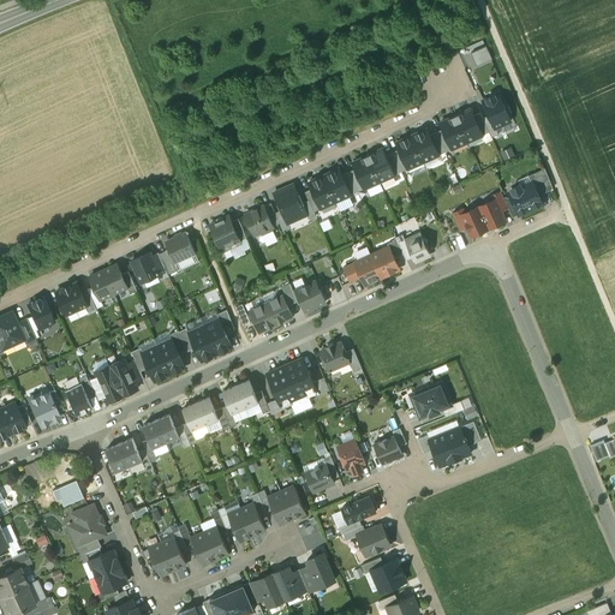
[(471,53),(477,66),(491,59),(485,46),(471,53)]
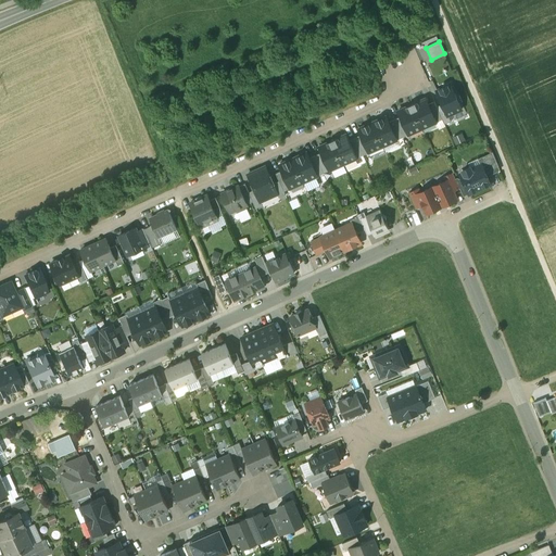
[(450,85),(437,90),(442,103),(447,115),(462,109),(450,85)]
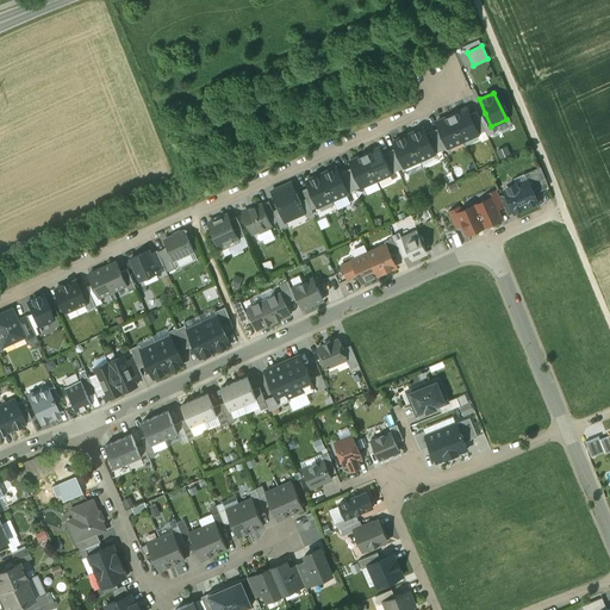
[(467,109),(452,114),(464,141),(478,134),(470,114),(467,109)]
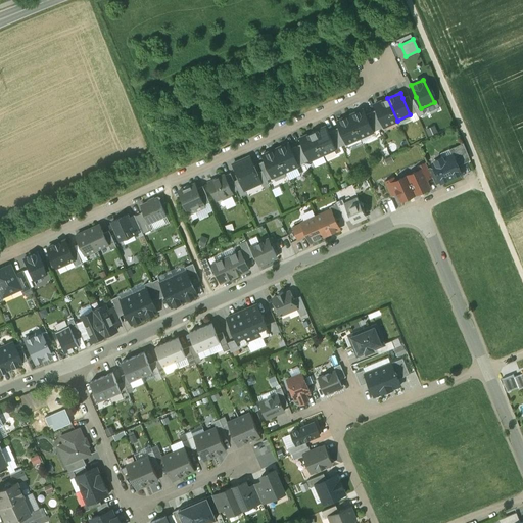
[(411,100),(409,96),(402,98),(410,114),(416,112),(411,100)]
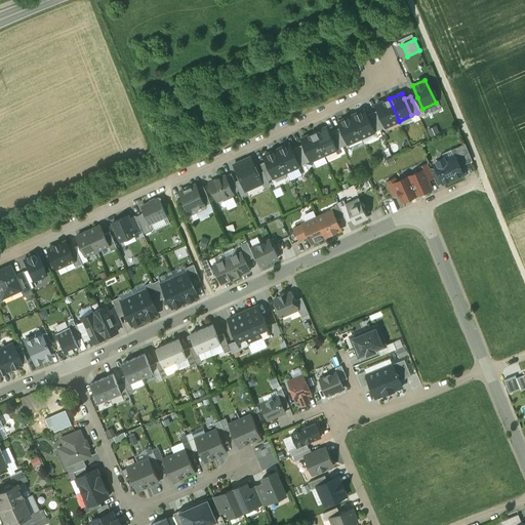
[(417,97),(412,101),(417,113),(419,117),(426,114),(422,109),(417,97)]
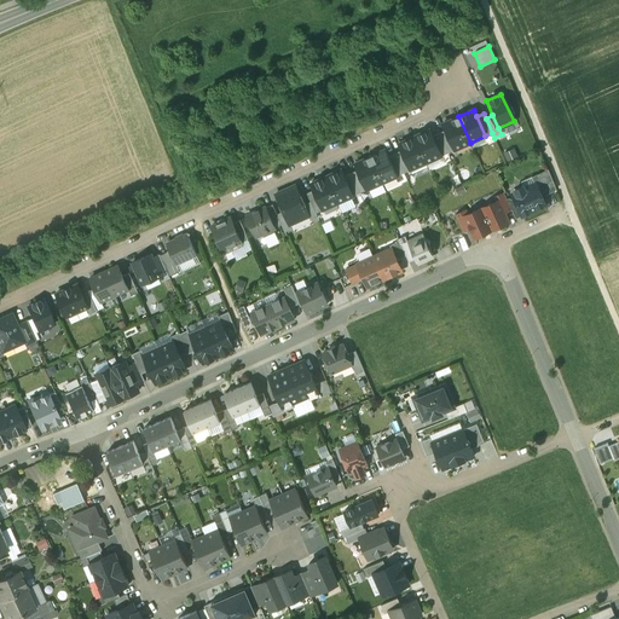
[(470,143),(458,116),(443,123),(446,131),(455,150),(470,143)]
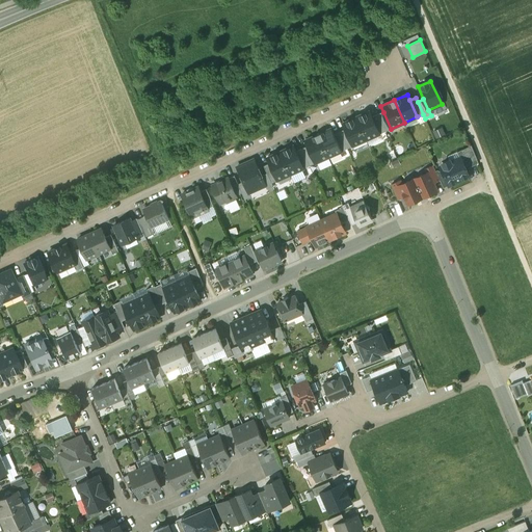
[(372,117),(369,111),(355,117),(366,140),(379,134),(372,117)]
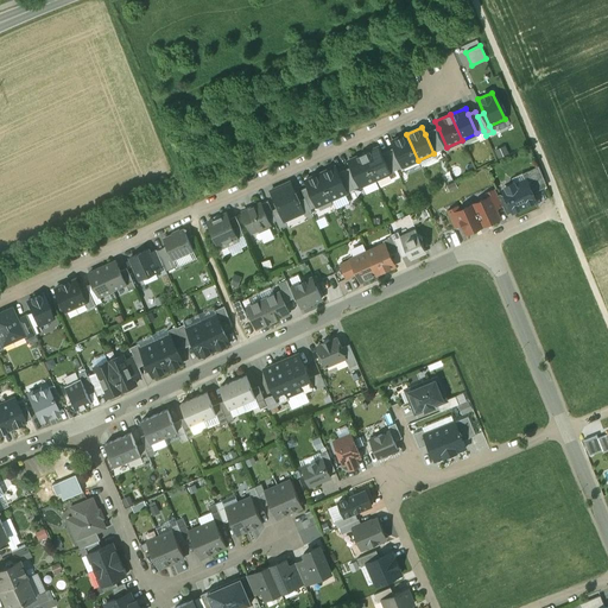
[(447,147),(438,128),(431,131),(439,150),(447,147)]
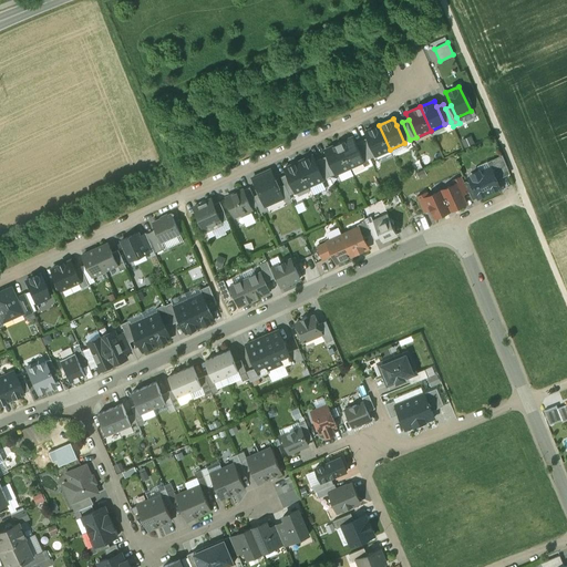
[(410,140),(402,122),(397,125),(404,143),(410,140)]
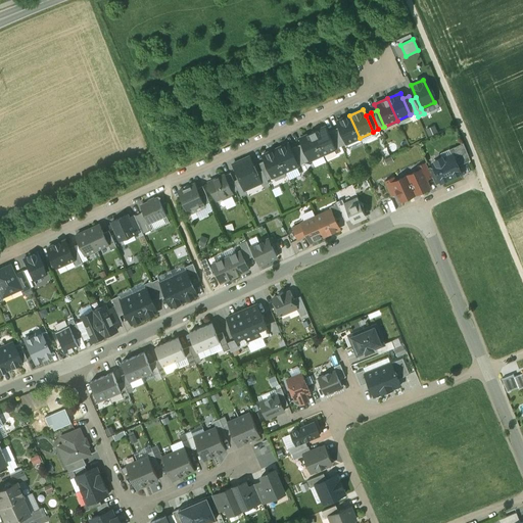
[(360,138),(349,115),(337,122),(339,127),(347,143),(360,138)]
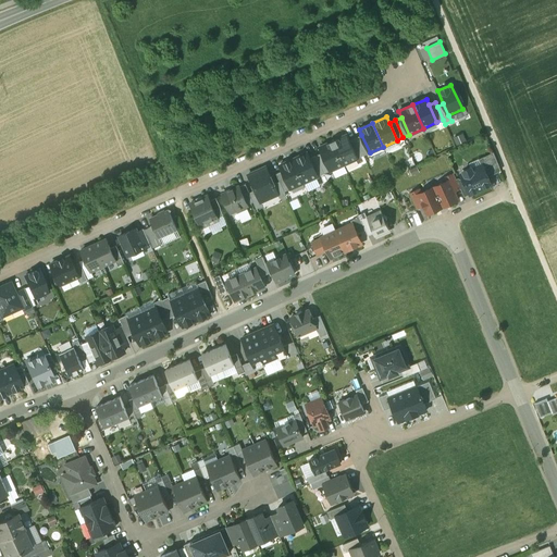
[(349,140),(347,135),(333,140),(344,164),(358,158),(349,140)]
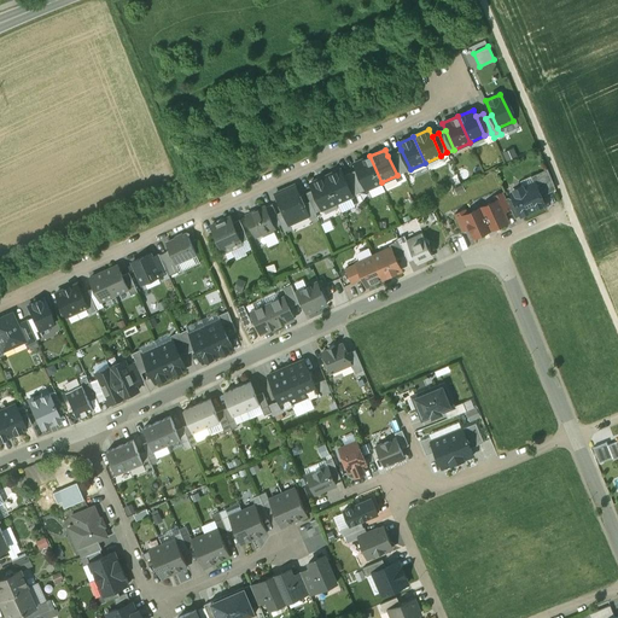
[(401,150),(395,153),(403,173),(410,169),(401,150)]
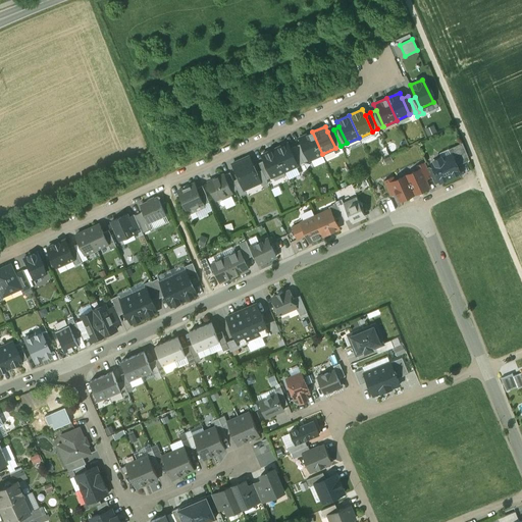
[(341,146),(333,129),(327,132),(335,148),(341,146)]
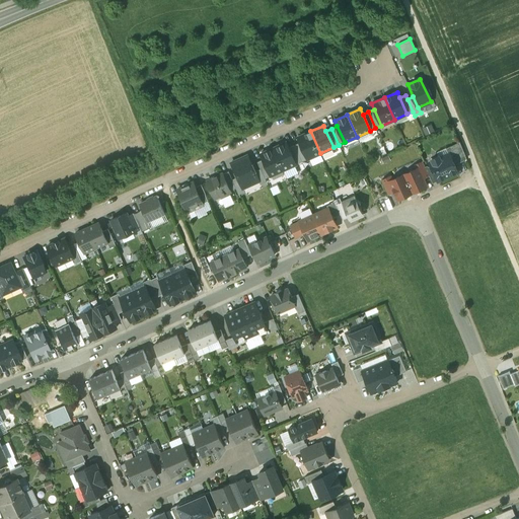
[(310,131),(297,137),(300,143),(307,159),(320,153),(310,131)]
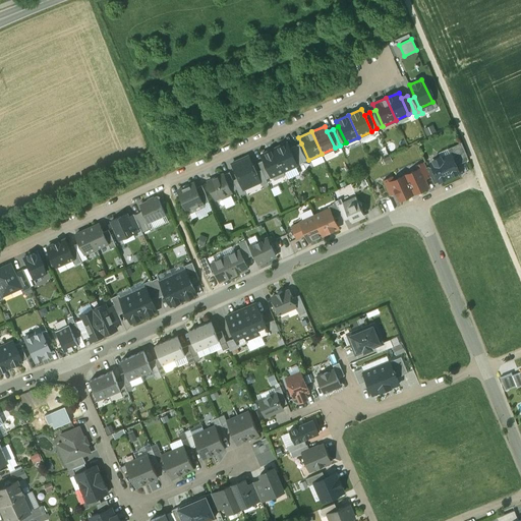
[(287,142),(275,149),(284,171),(297,165),(290,149),(287,142)]
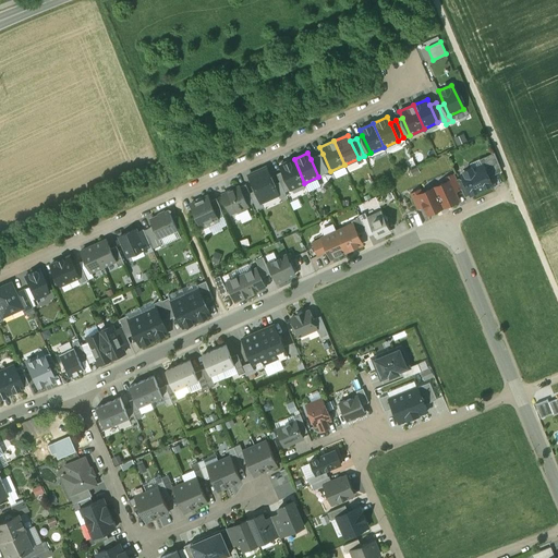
[(494,153),(480,159),(482,166),(483,165),(487,174),(500,168),(494,153)]
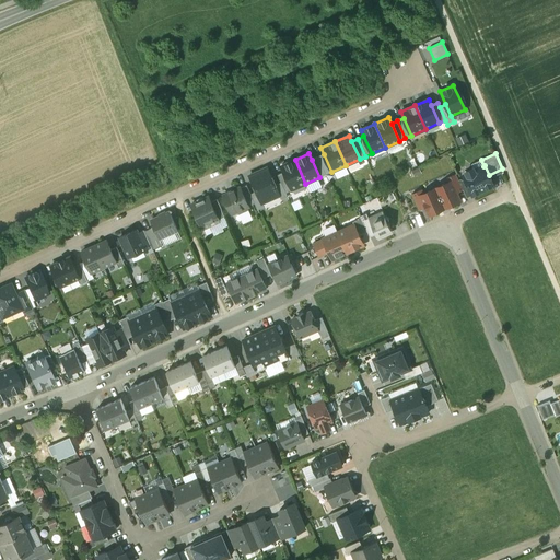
[(324,154),(317,156),(326,174),(331,172),(324,154)]
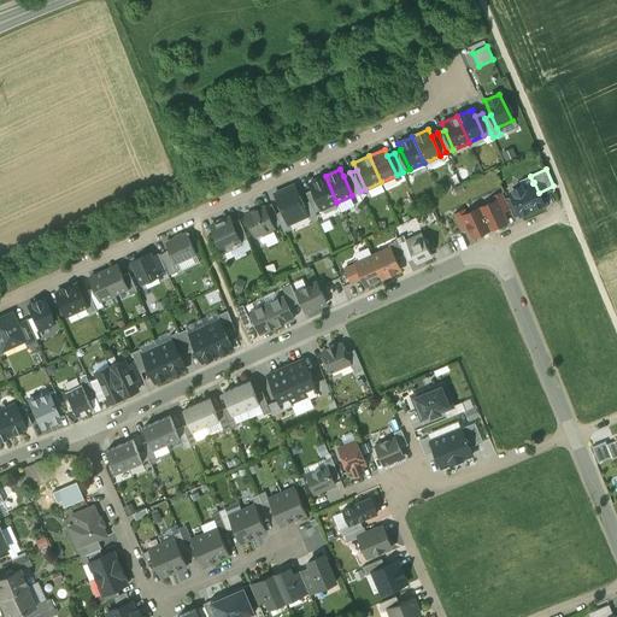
[(350,172),(344,176),(352,195),(359,192),(350,172)]
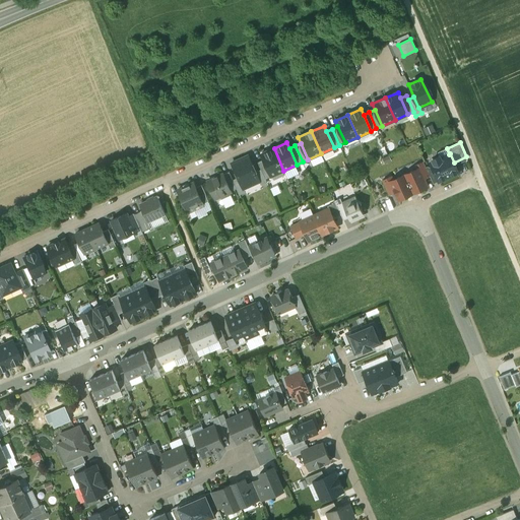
[(274,148),(261,154),(263,159),(271,176),(283,171),(274,148)]
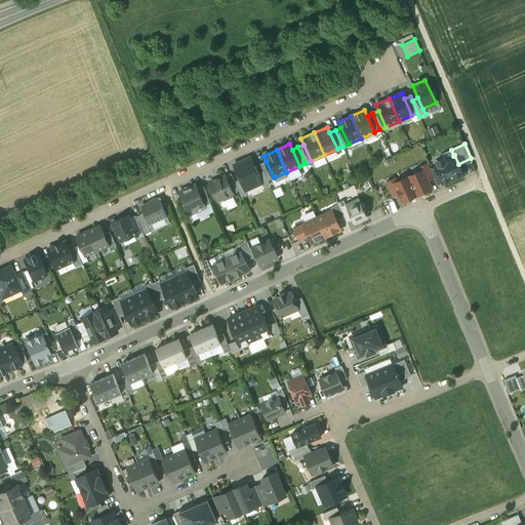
[(453,156),(445,160),(444,158),(436,161),(437,163),(435,164),(443,183),(462,174),(458,164),(454,155),(453,156)]
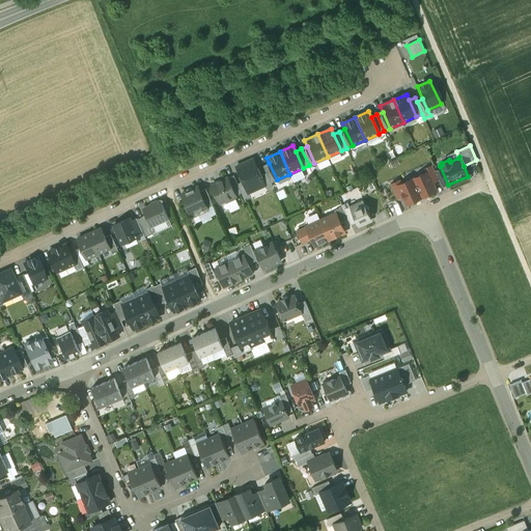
[(253,159),(236,166),(243,182),(248,193),(249,193),(264,186),(266,185),(261,175),(253,159)]
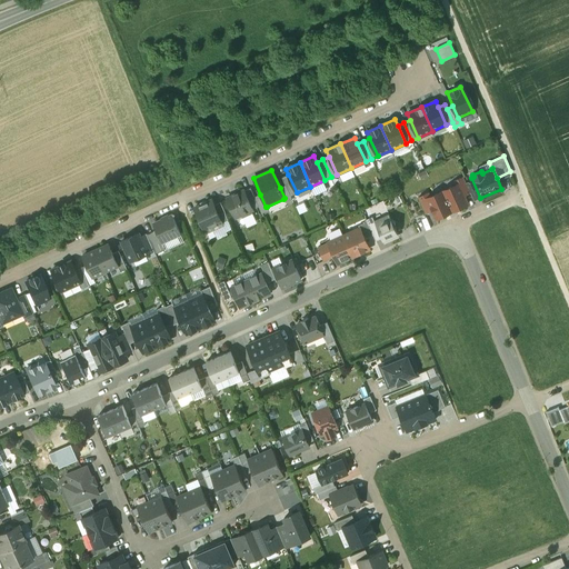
[(297,192),(288,175),(282,178),(286,186),(290,196),(297,192)]
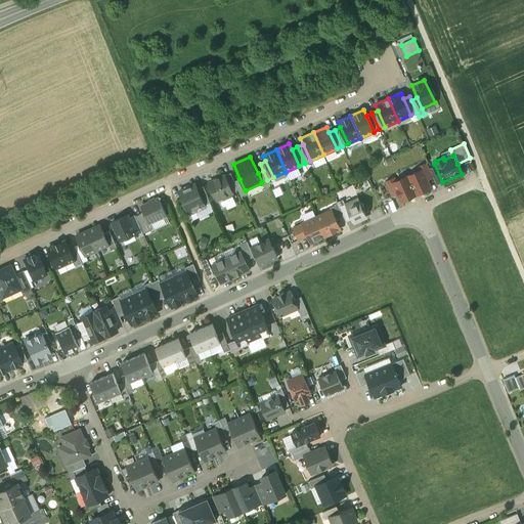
[(433,177),(427,163),(418,167),(420,170),(423,169),(428,180),(433,177)]
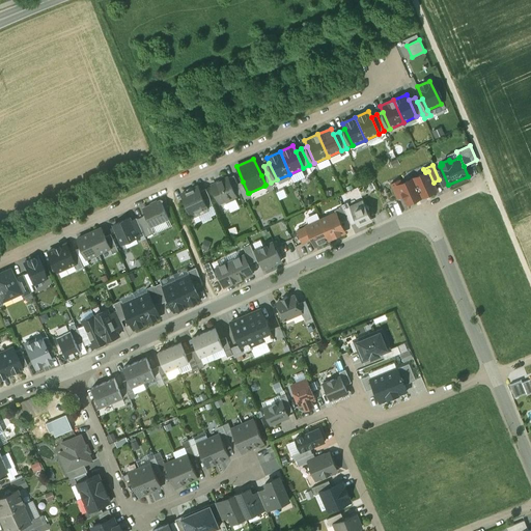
[(425,172),(413,178),(422,197),(437,190),(434,183),(428,171),(425,172)]
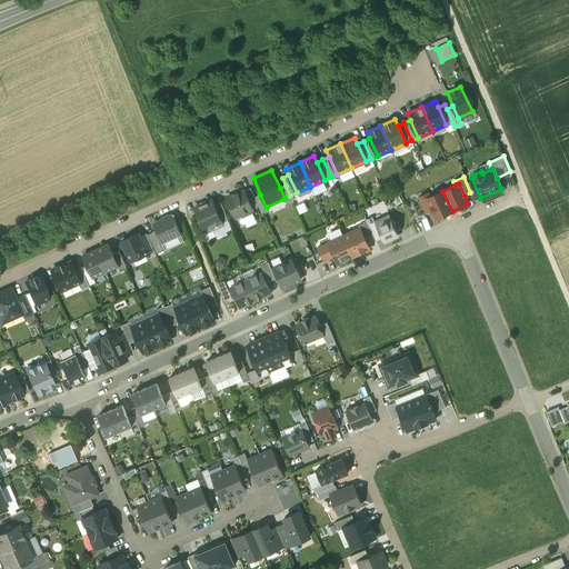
[(286,186),(280,188),(285,198),(283,199),(286,202),(292,199),(290,196),(286,186)]
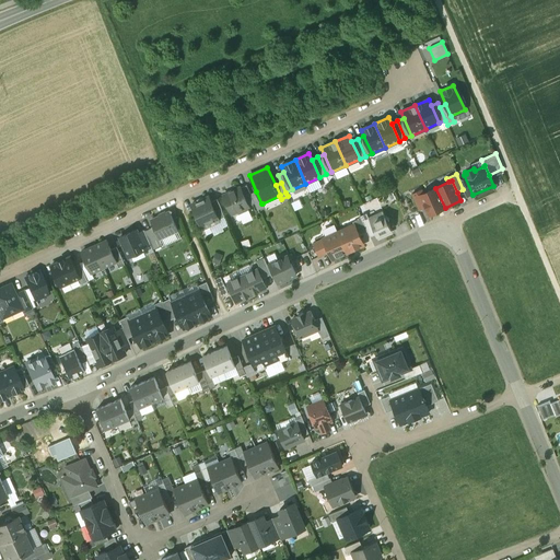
[(251,194),(246,185),(241,188),(248,206),(255,203),(251,194)]
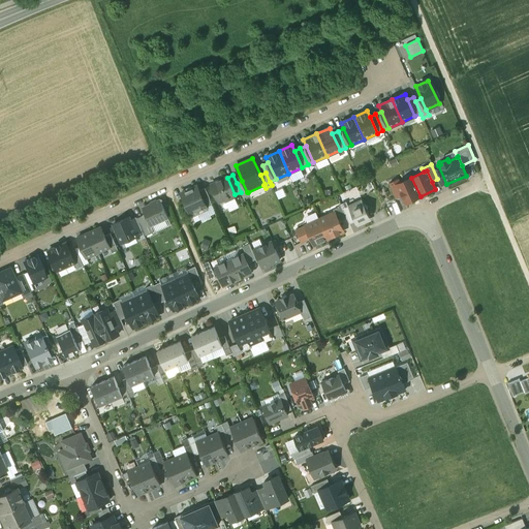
[(225,178),(221,176),(220,180),(211,184),(219,203),(225,199),(227,201),(232,198),(234,195),(235,195),(235,194),(227,178),(226,177),(225,178)]
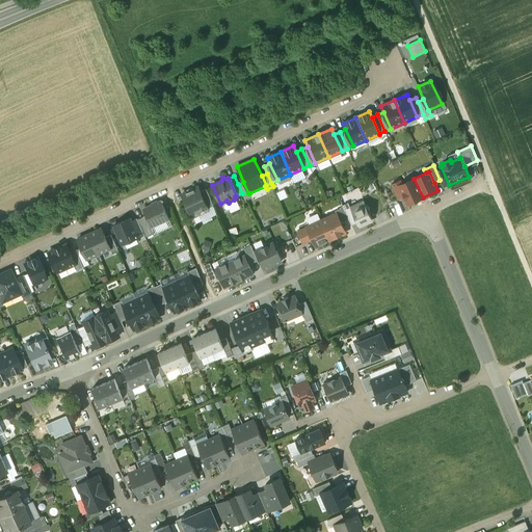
[(402,184),(399,185),(404,196),(407,204),(423,197),(414,179),(402,184)]
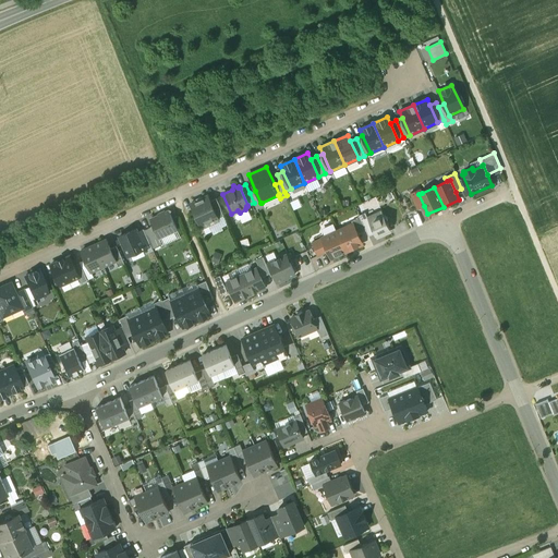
[(420,189),(410,193),(417,209),(424,206),(419,194),(422,193),(420,189)]
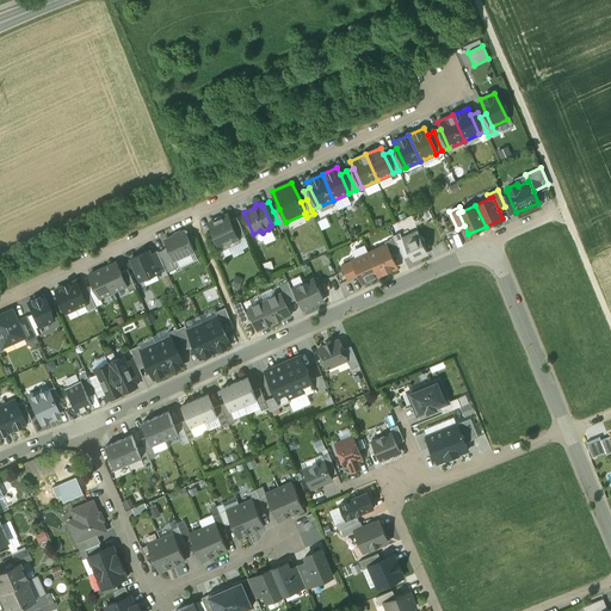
[(279,209),(273,211),(278,222),(281,229),(288,226),(287,222),(285,222),(279,209)]
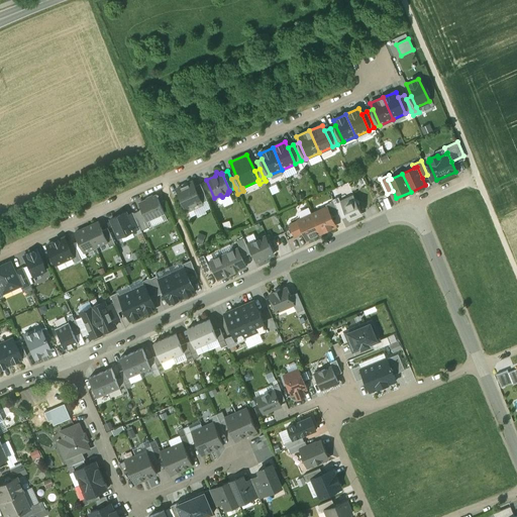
[(192,181),(177,188),(188,212),(203,205),(202,202),(195,186),(192,181)]
